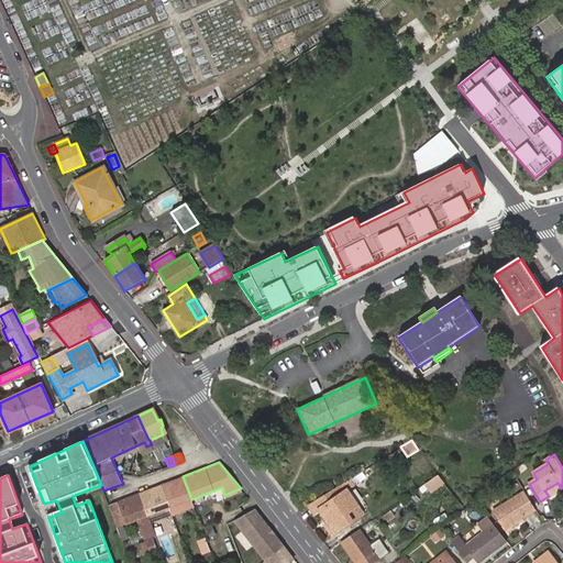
[(444,483),(439,475),(426,485),(432,493),(444,483)]
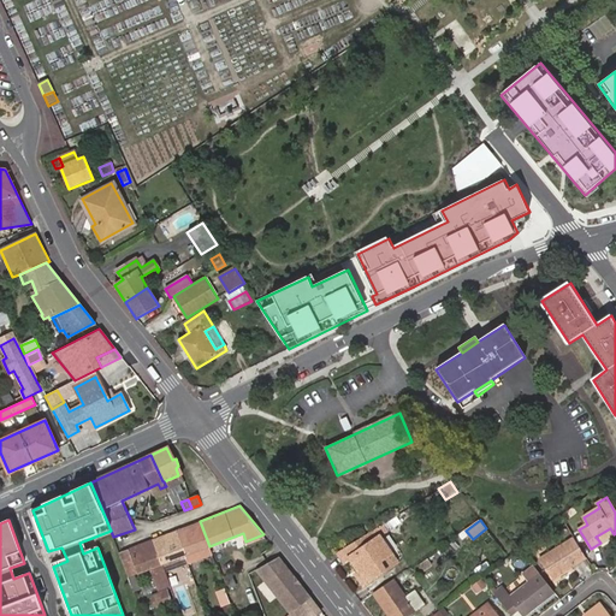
[(209,546),(200,521),(176,531),(185,556),(208,546),(209,546)]
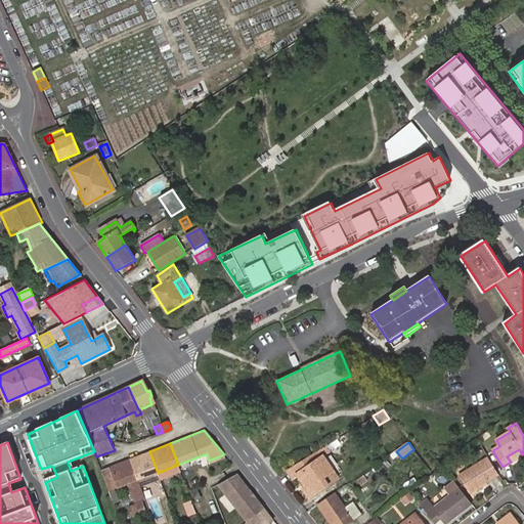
[(330,452),(325,446),(315,452),(319,459),(322,457),(330,452)]
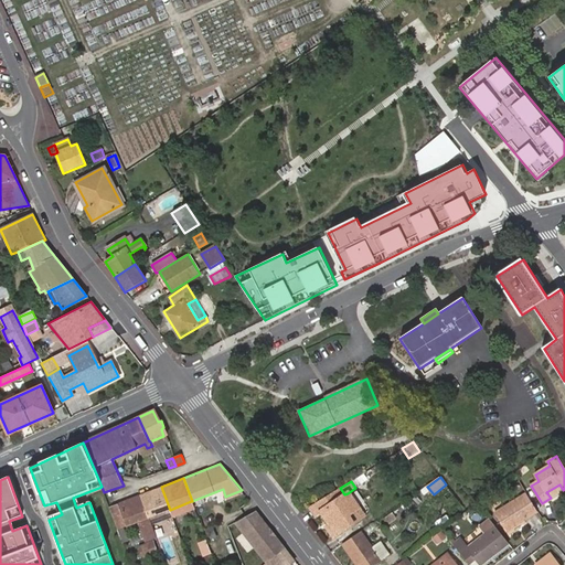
[(563,490),(560,484),(546,492),(551,498),(563,490)]
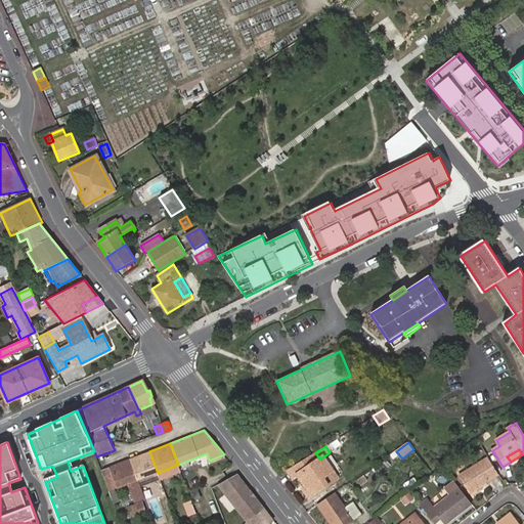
[(129,460),(139,488),(161,481),(160,478),(158,473),(149,451),(129,460)]
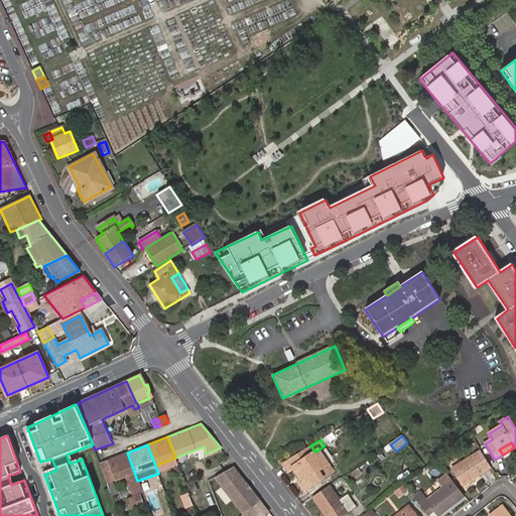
[(303,490),(332,471),(317,450),(314,452),(310,445),(283,462),(290,471),(294,468),(302,480),(297,483),(303,490)]
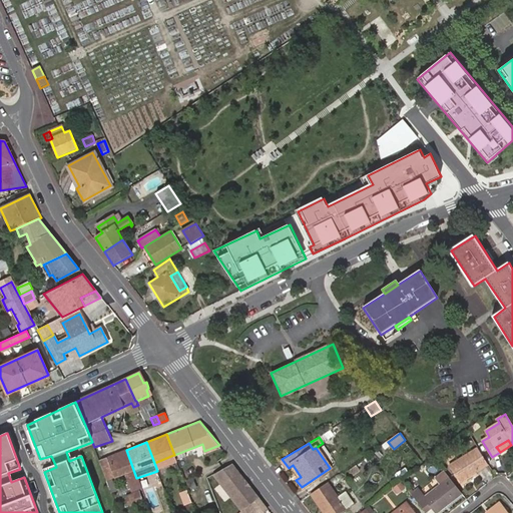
[(458,481),(488,463),(478,448),(449,464),(458,481)]
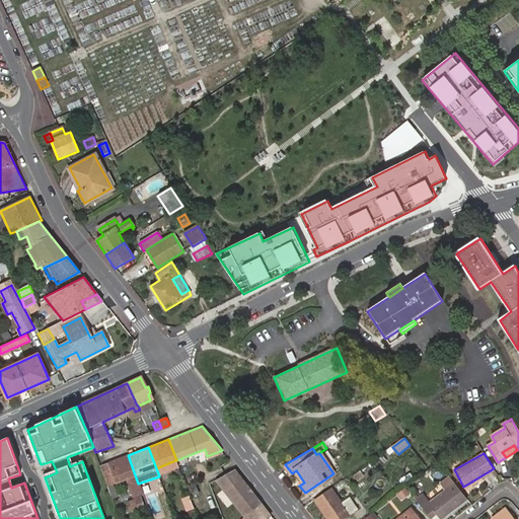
[(105,478),(107,487),(114,485),(126,479),(133,499),(142,496),(138,484),(128,455),(100,465),(105,478)]
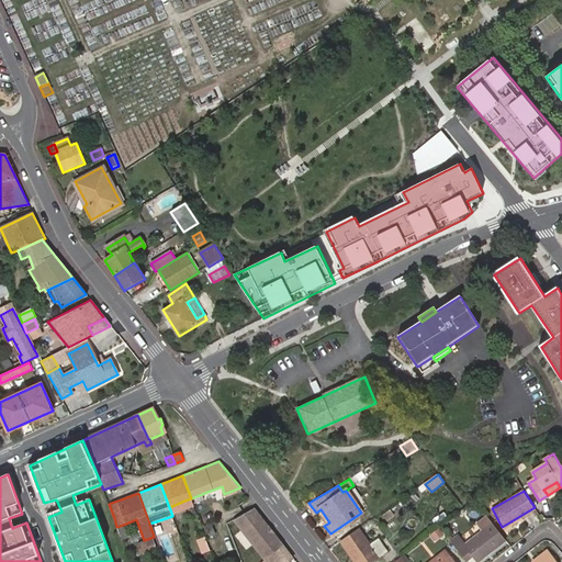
[(202,494),(191,498),(193,505),(204,501),(202,494)]
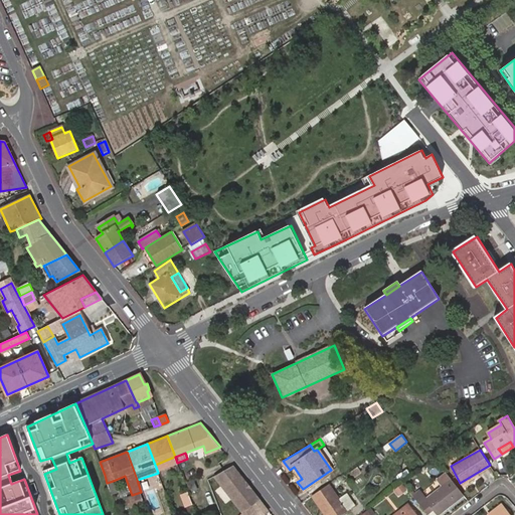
[(174,457),(155,465),(157,470),(176,463),(174,457)]
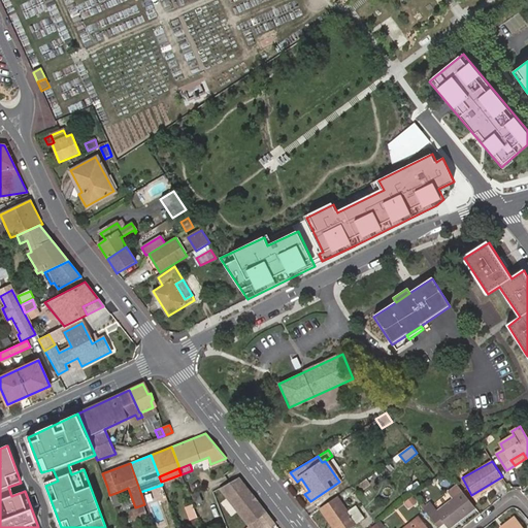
[(221,487),(228,496),(245,484),(239,475),(221,487)]
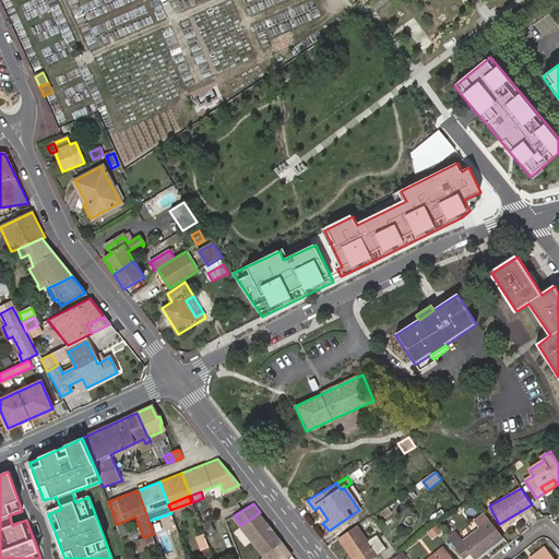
[(241,525),(264,556),(283,542),(260,512),(241,525)]
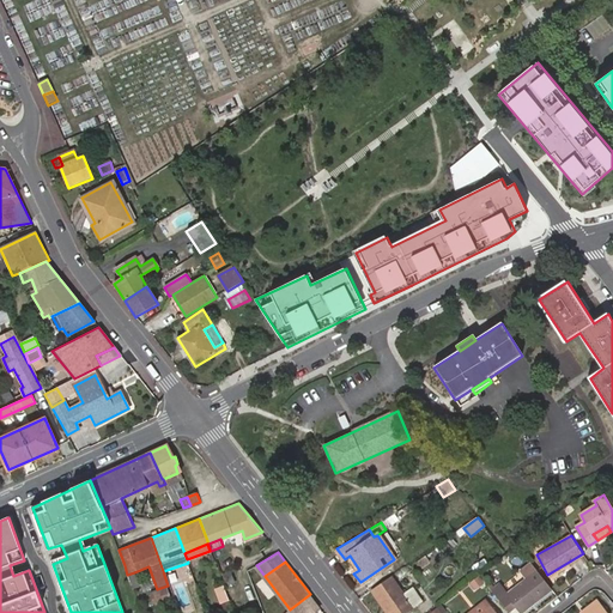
[(498,586),(491,592),(508,612),(515,607),(519,612),(520,612),(529,607),(526,602),(540,593),(542,596),(551,589),(532,564),(521,572),(526,580),(507,595),(498,586)]
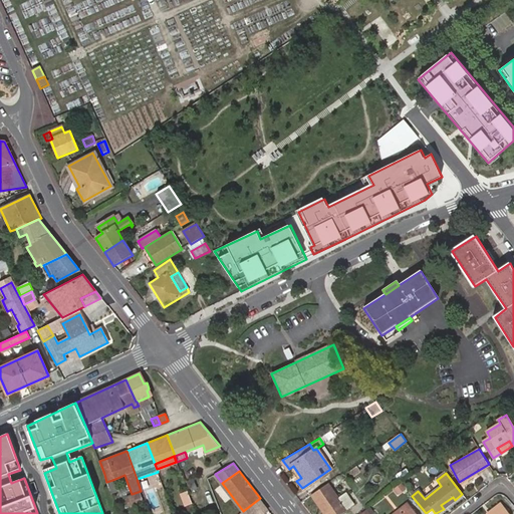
[(112,480),(106,482),(111,495),(116,493),(112,480)]
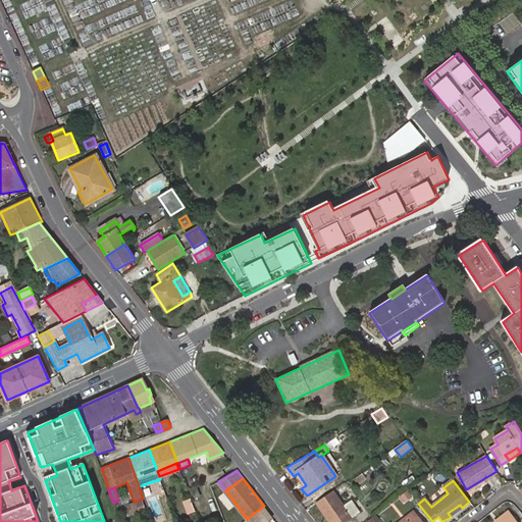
[(341,505),(329,490),(312,502),(327,521),(343,521),(350,517),(341,505)]
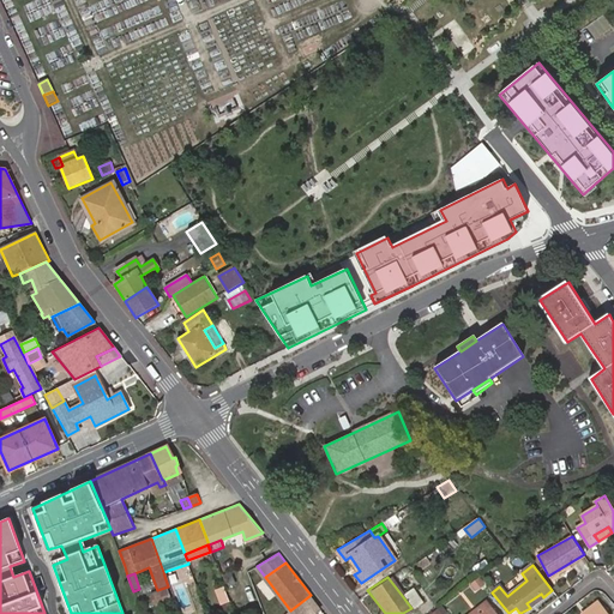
[(479,577),(468,584),(473,593),(483,587),(479,577)]
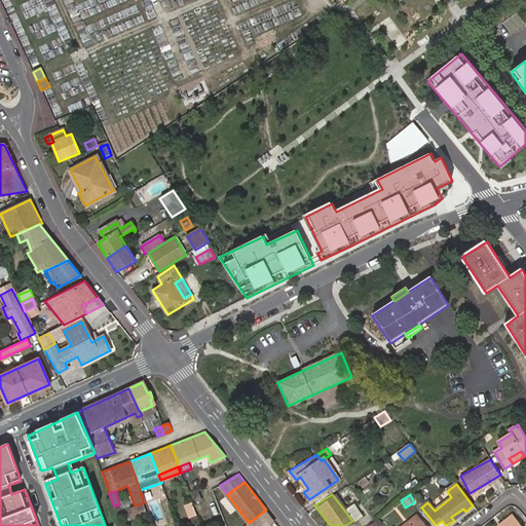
[(149,501),(155,517),(164,513),(159,497),(149,501)]
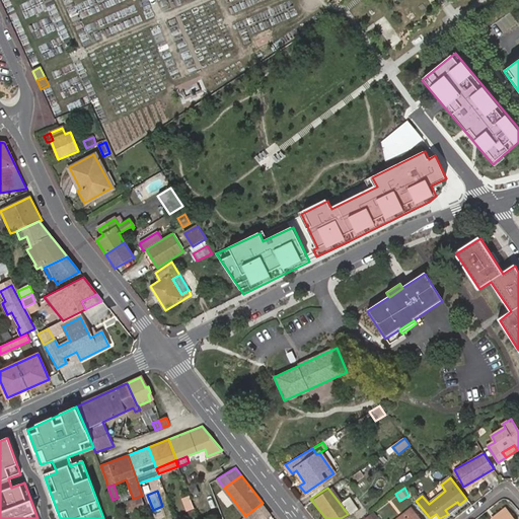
[(195,508),(190,496),(180,500),(184,511),(195,508)]
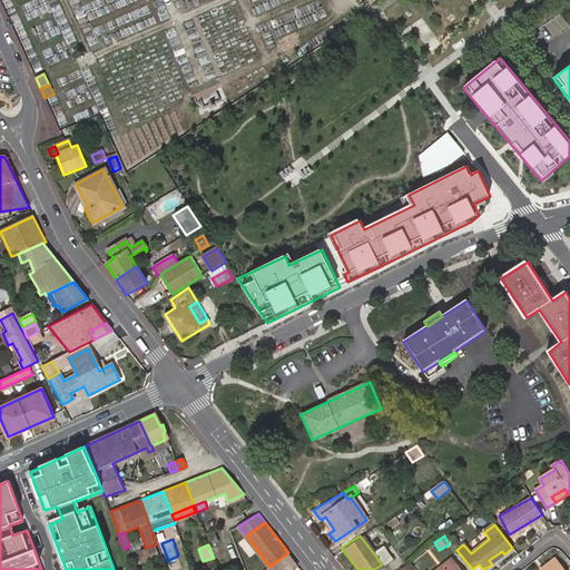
[(155,547),(140,552),(145,563),(158,558),(155,547)]
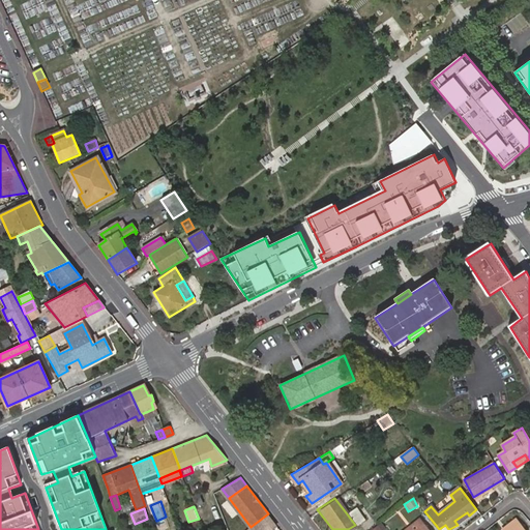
[(349,510),(346,512),(355,525),(358,523),(349,510)]
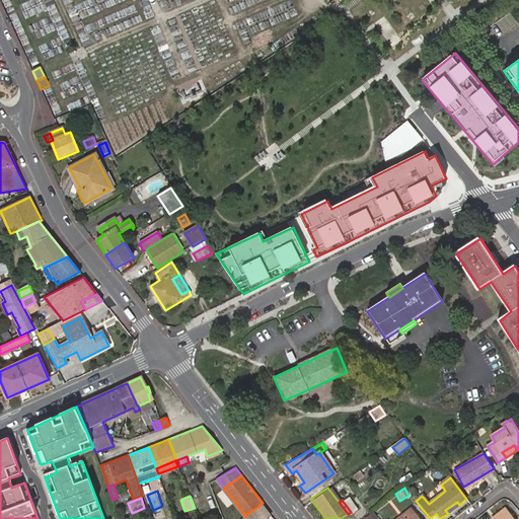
[(459,505),(457,502),(445,510),(448,514),(459,505)]
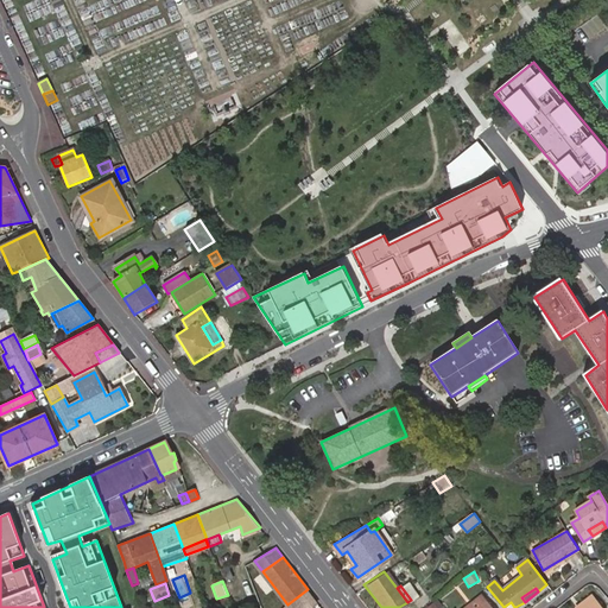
[(283,607),(306,607),(316,601),(308,589),(287,605),(283,607)]
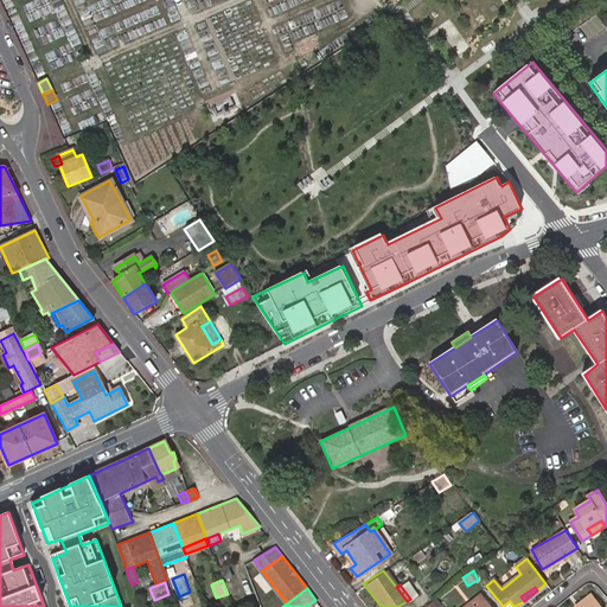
[(460,606),(490,606),(479,593),(460,606)]
